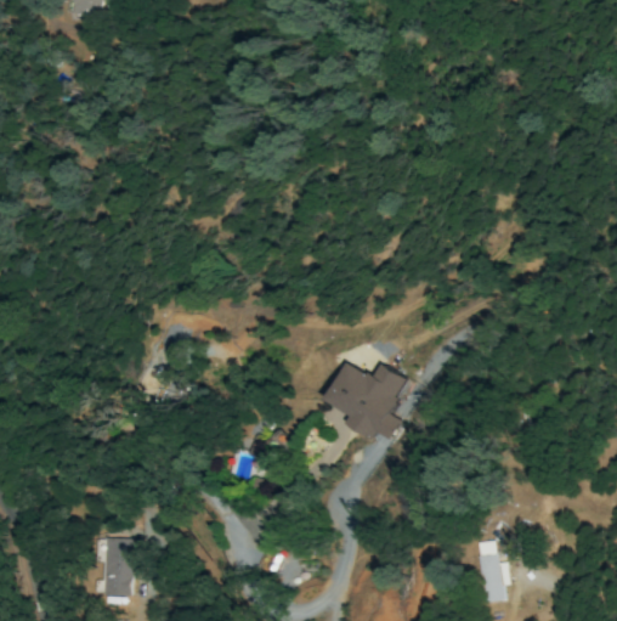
[(61,0),(61,15),(85,15),(85,0),(61,0)]
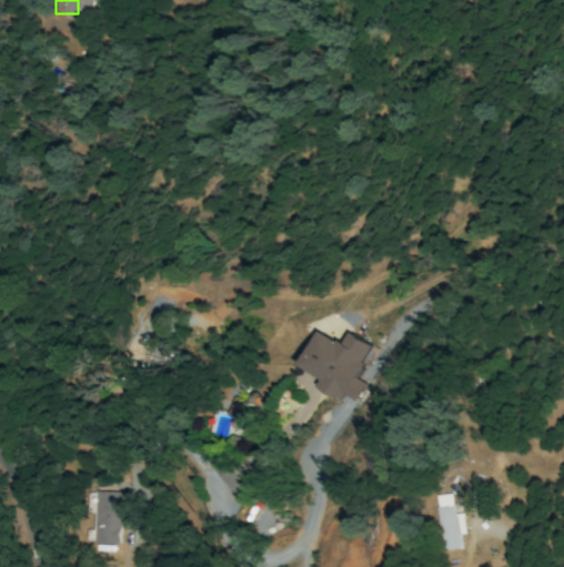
[(296,364),(318,378),(313,386),(334,400),(339,393),(350,401),(362,383),(352,376),(361,363),(358,361),(368,345),(348,332),(340,343),(319,330),(296,364)]
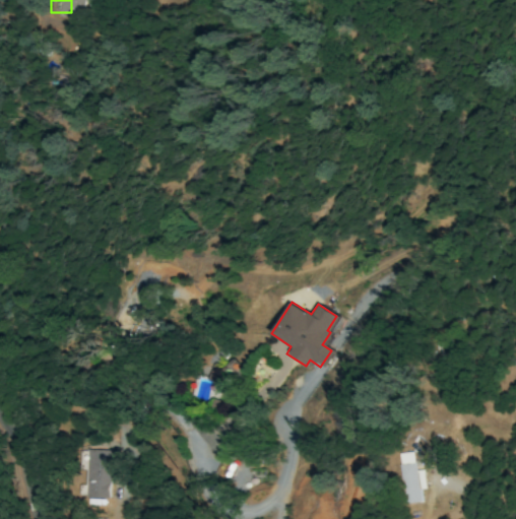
[(221,370),(208,365),(202,380),(215,384),(206,410),(220,415),(233,381),(235,382),(240,366),(224,361),(221,370)]
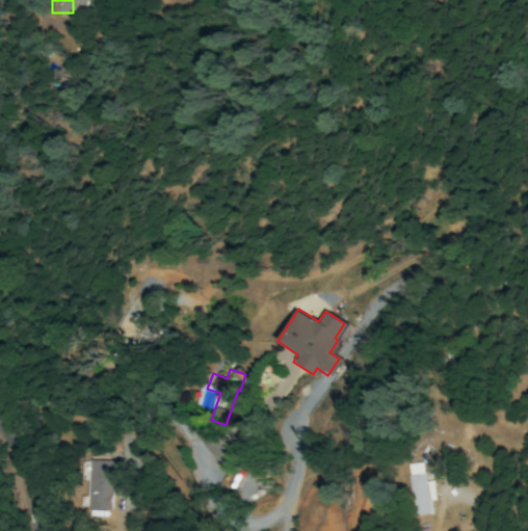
[(107,509),(108,459),(83,459),(83,508),(107,509)]
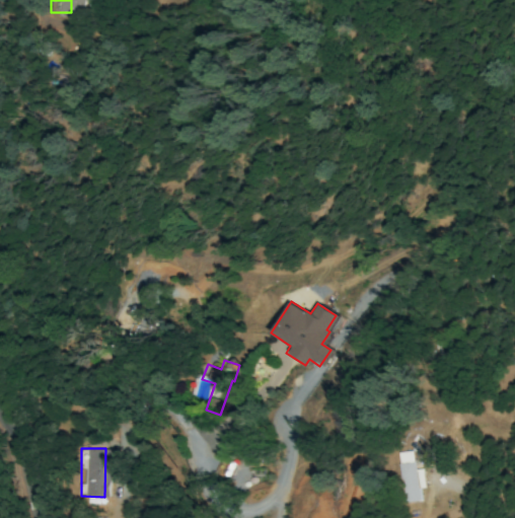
[(400,451),(402,501),(420,501),(420,486),(424,486),(423,468),(415,468),(414,451),(400,451)]
